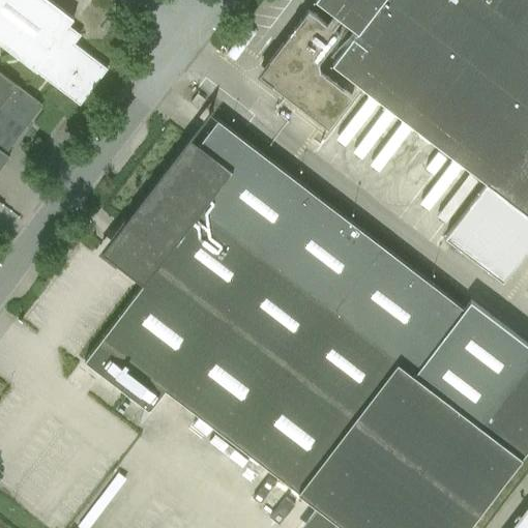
[(0,0),(0,45),(81,107),(109,70),(76,46),(82,37),(69,27),(75,21),(48,0),(0,0)]
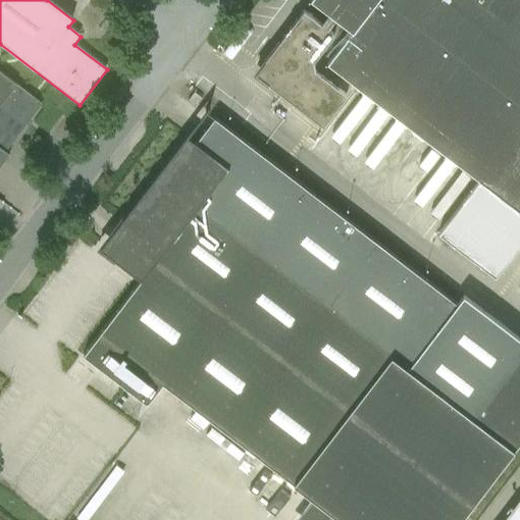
[(266,62),(256,75),(269,86),(324,127),(348,96),(316,72),(315,63),(335,36),(329,31),(336,20),(353,34),(328,65),(480,183),(455,215),(443,231),(439,236),(497,279),(499,275),(512,259),(519,248),(519,0),(313,0),(312,2),(329,15),(325,20),(322,26),(305,12),(266,62)]
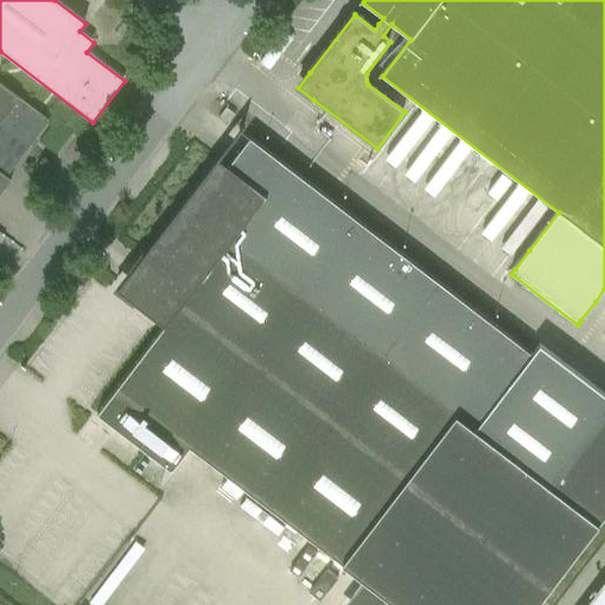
[(0,83),(0,197),(13,182),(8,178),(18,165),(50,122),(31,108),(0,83)]
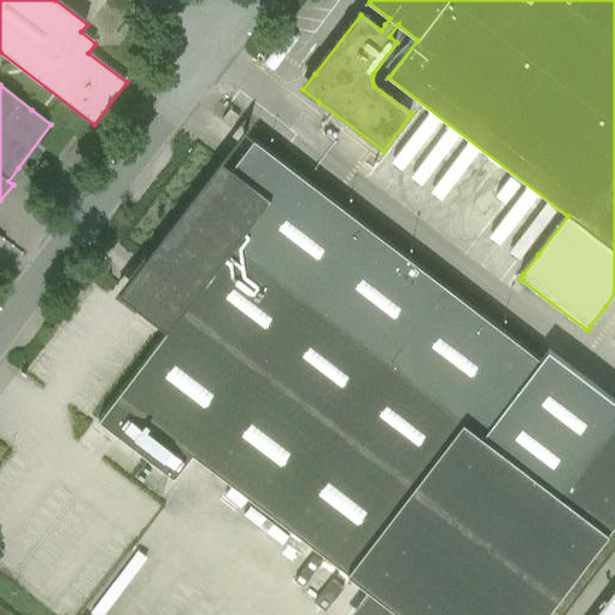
[(232,111),(224,121),(233,128),(240,118),(232,111)]
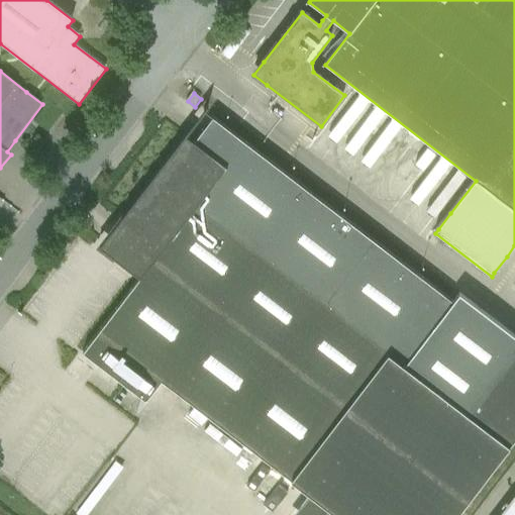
[(454,304),(213,118),(195,142),(187,136),(188,135),(187,134),(122,219),(127,223),(121,230),(120,230),(108,246),(109,247),(109,246),(117,252),(113,259),(140,279),(83,354),(145,402),(162,382),(334,514),(458,514),(514,441),(514,336),(460,296),(454,304)]
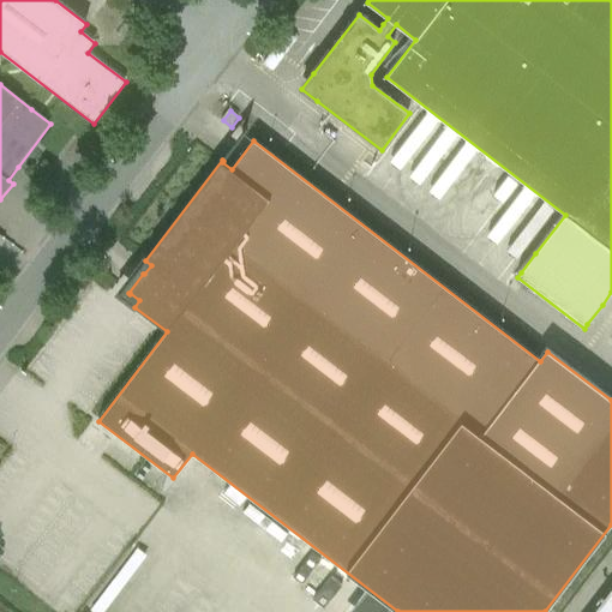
[(354,611),(366,594),(351,585),(336,607),(342,611),(354,611)]
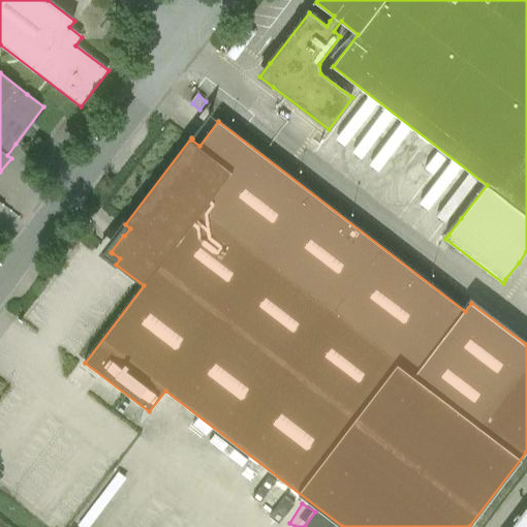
[(526,510),(514,526),(526,526),(526,510)]
